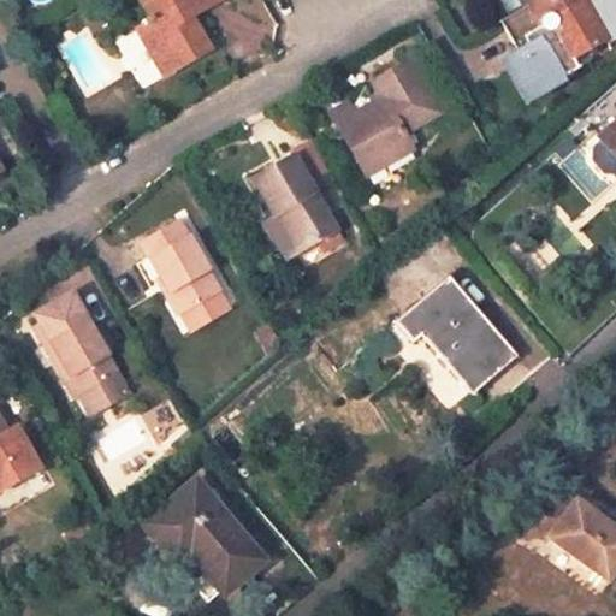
[(191,39),(201,33),(191,16),(220,0),(141,0),(149,16),(141,21),(143,24),(138,28),(165,75),(201,55),(191,39)]
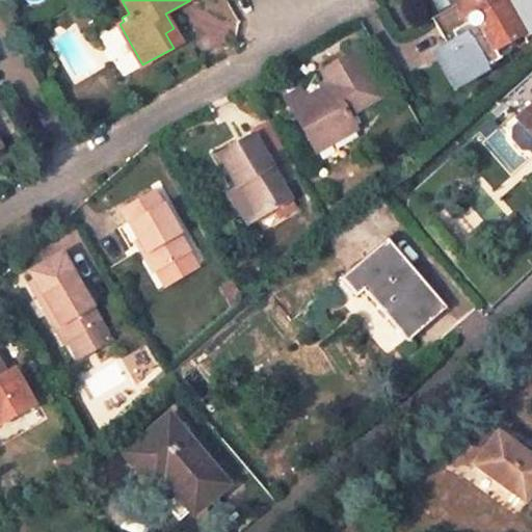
[(531,38),(531,8),(527,0),(460,0),(453,4),(430,18),(442,37),(453,31),(460,43),(449,50),(450,51),(458,67),(448,73),(454,83),(496,59),(490,50),(520,34),(525,43),(531,38)]
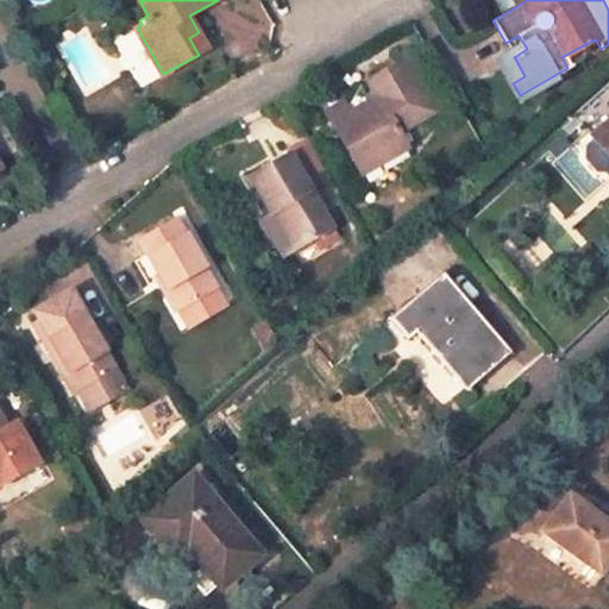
[(209,49),(199,32),(189,38),(199,55),(209,49)]
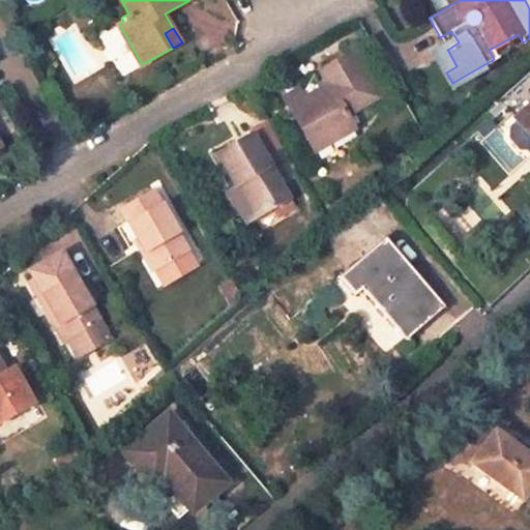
[(104,33),(121,75),(131,70),(114,29),(104,33)]
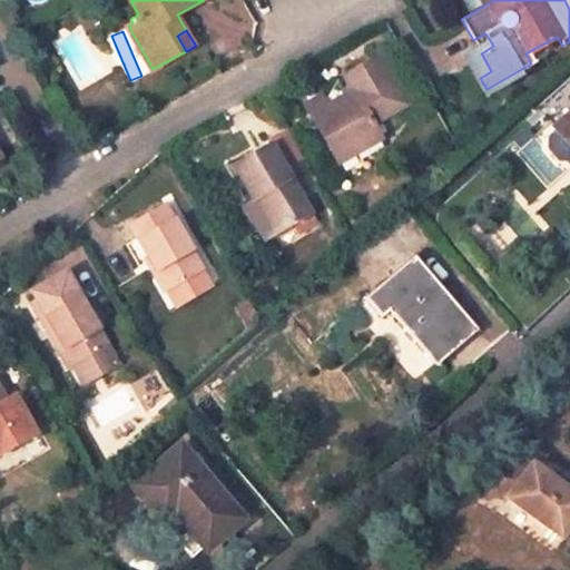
[(485,33),(473,40),(481,53),(493,46),(485,33)]
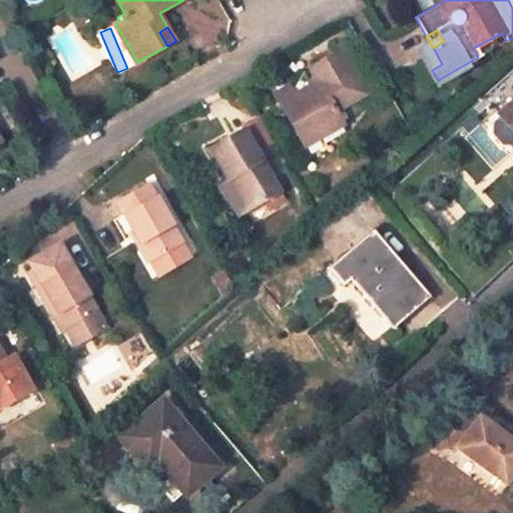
[(442,64),(434,49),(423,55),(432,70),(442,64)]
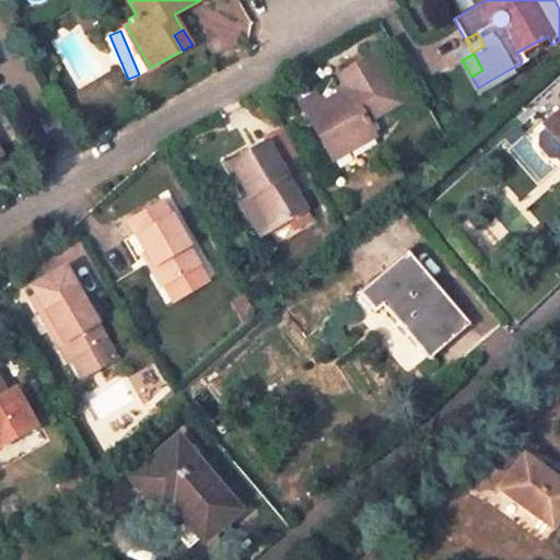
[(347,151),(374,135),(365,121),(401,100),(374,55),(340,74),(347,88),(322,103),(317,93),(300,104),(325,146),(339,137),(347,151)]
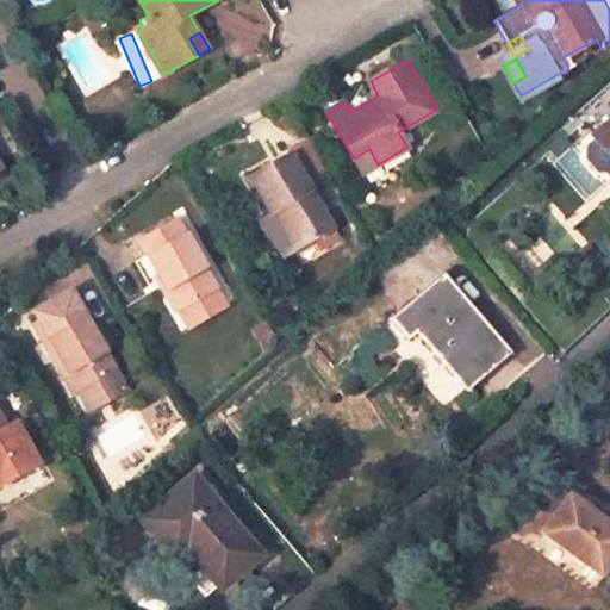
[(609,119),(593,135),(596,137),(586,147),(585,156),(599,172),(609,173),(609,172),(609,119)]
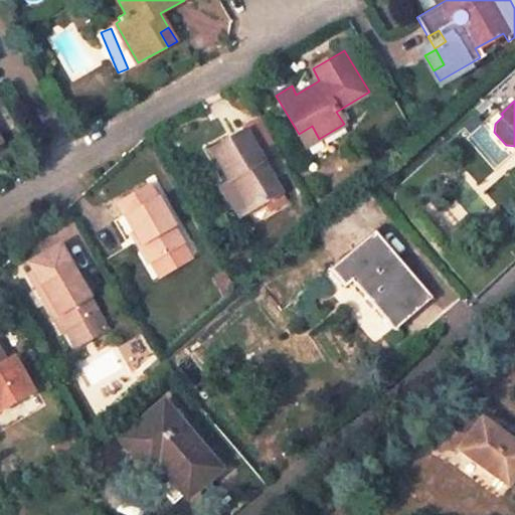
[(287,199),(282,191),(254,146),(271,136),(255,112),(239,122),(243,129),(211,149),(230,179),(248,210),(267,199),(272,208),(287,199)]
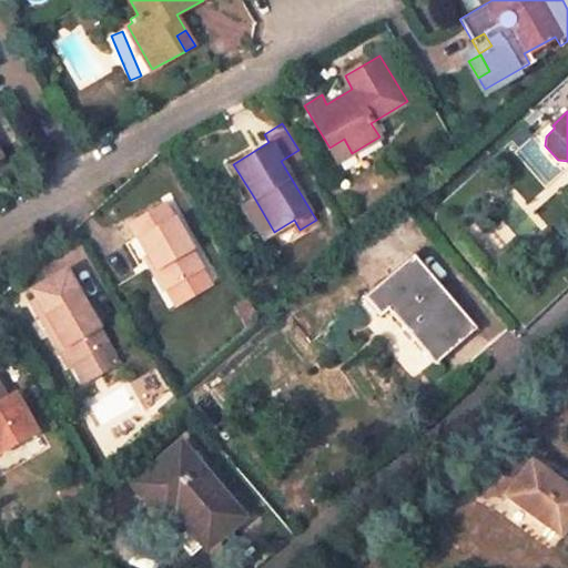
[(330,148),(337,161),(352,153),(344,139),(330,148)]
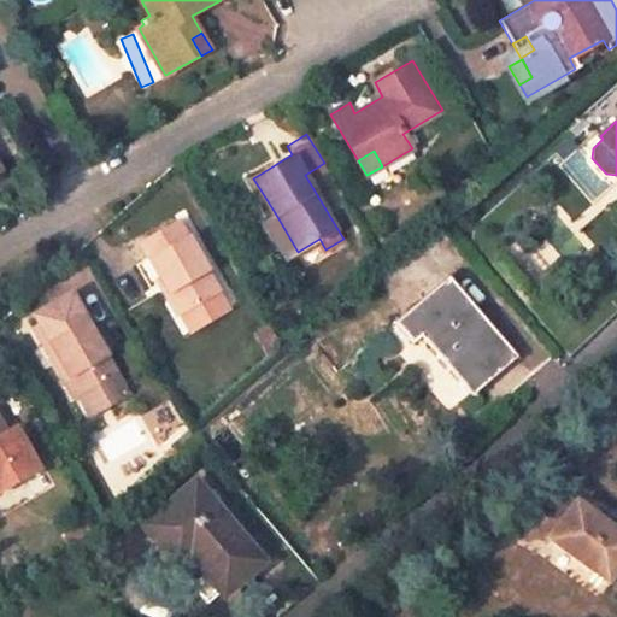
[(265,221),(287,258),(298,252),(276,215),(265,221)]
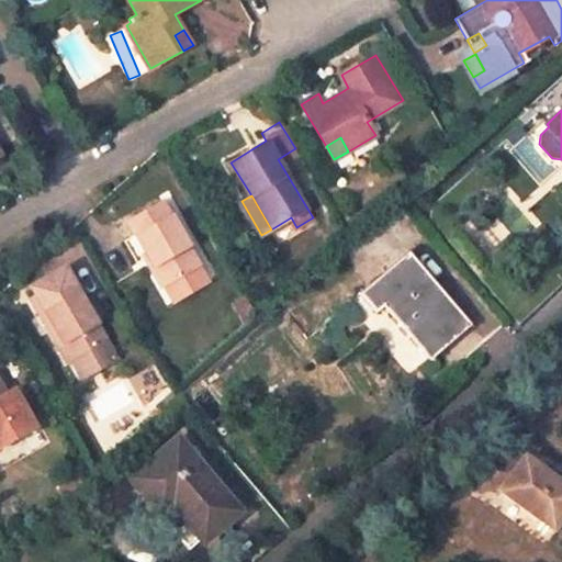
[(168,283),(201,265),(163,199),(128,218),(168,283)]
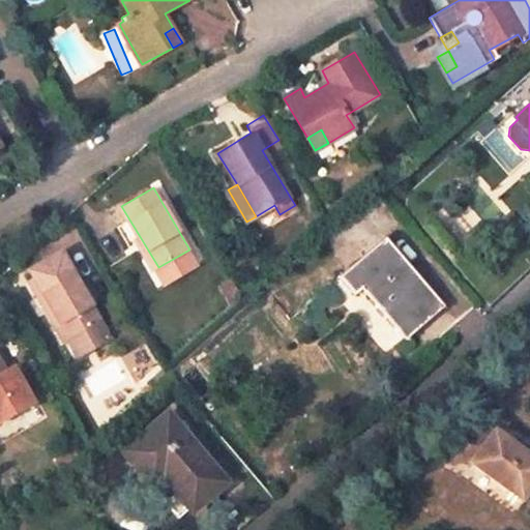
[(355,291),(362,286),(407,336),(444,303),(385,234),(341,274),(355,291)]
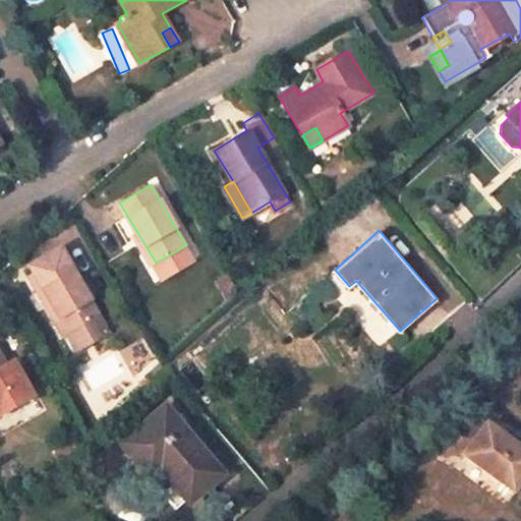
[(69,332),(101,313),(74,268),(68,271),(59,255),(29,274),(37,290),(44,287),(69,332)]
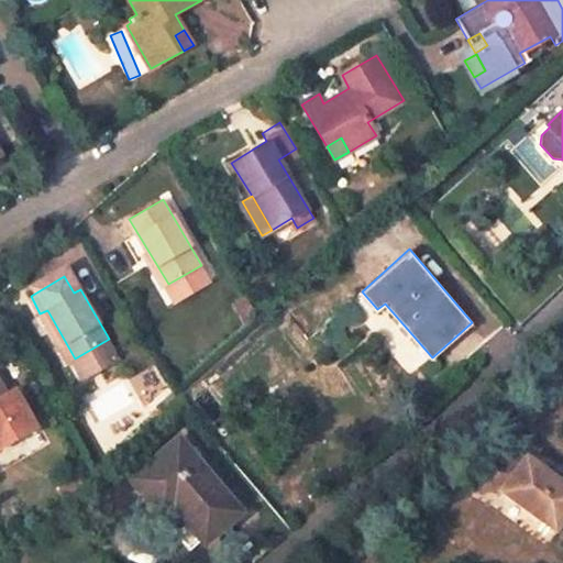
[(40,313),(69,362),(75,359),(47,310),(40,313)]
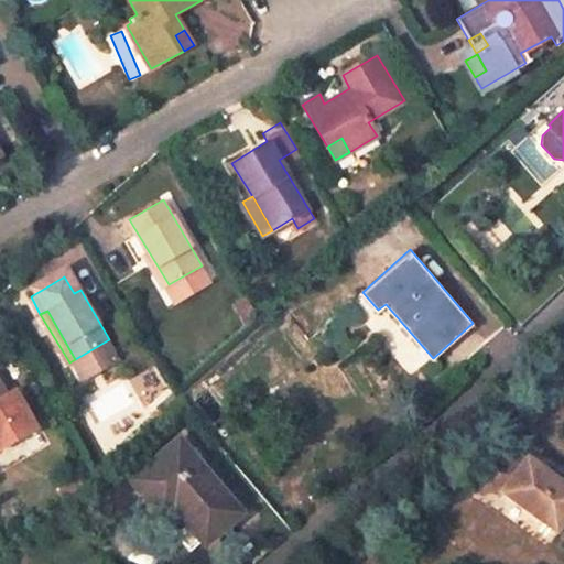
[(85,376),(118,355),(109,339),(75,359),(85,376)]
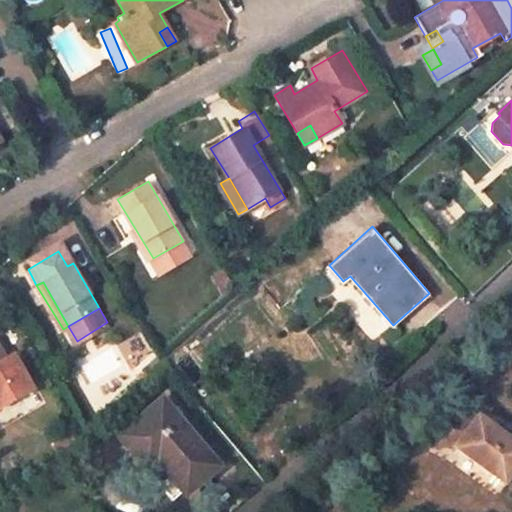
[(0,406),(33,387),(13,353),(7,356),(0,343),(0,406)]
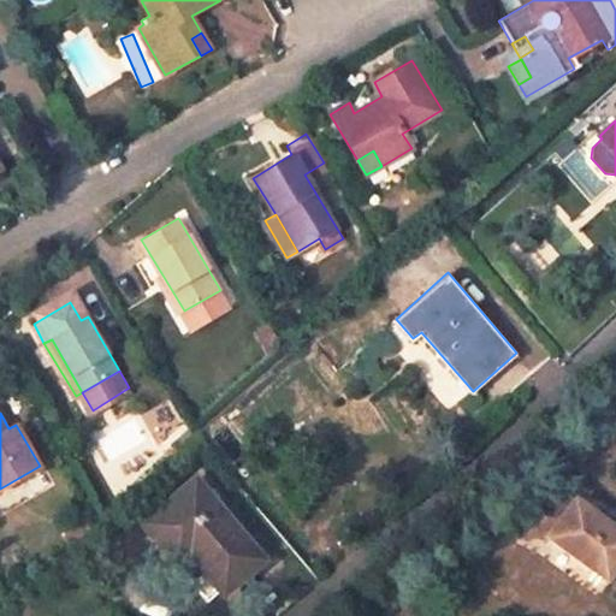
[(183,434),(190,443),(195,438),(188,430),(183,434)]
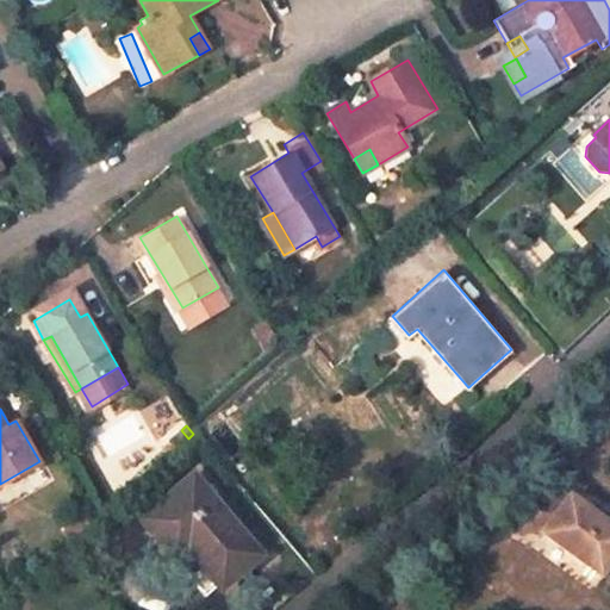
[(181,430),(174,436),(181,444),(188,439),(181,430)]
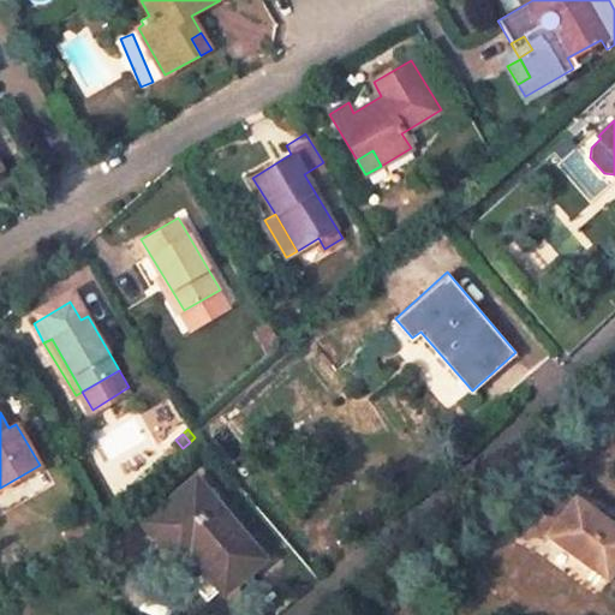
[(167,551),(179,541),(221,590),(222,592),(264,557),(197,477),(143,524),(167,551)]
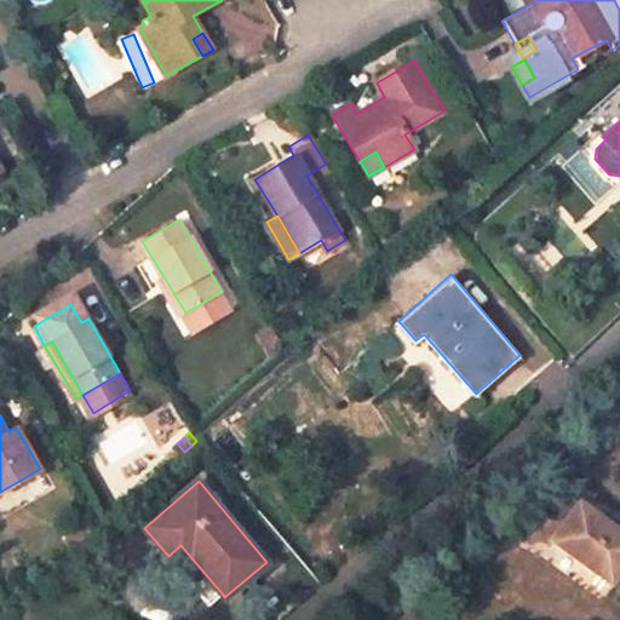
[(619,570),(619,537),(578,506),(552,503),(528,500),(526,530),(549,533),(547,546),(547,547),(550,547),(608,589),(619,570)]
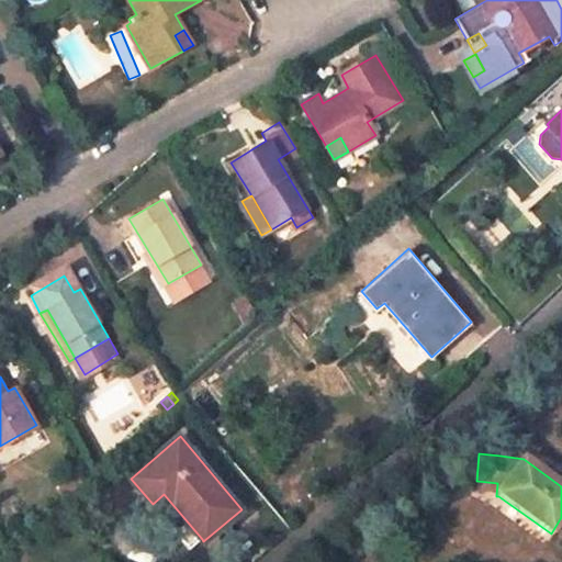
[(77,473),(59,490),(67,498),(85,483),(77,473)]
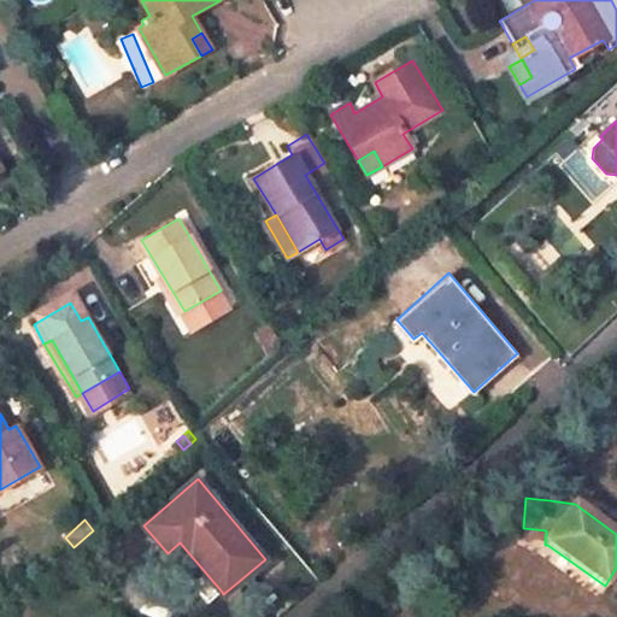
[(521,541),(545,545),(545,544),(546,530),(523,528),(521,541)]
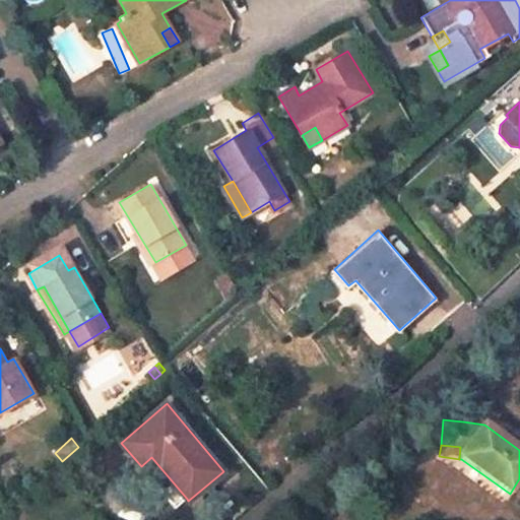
[(151,457),(141,466),(176,508),(187,499),(151,457)]
